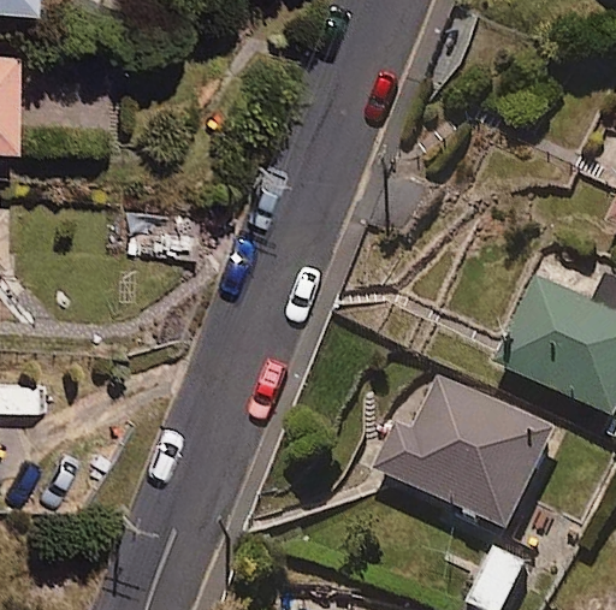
[(84,0),(111,11),(114,0),(84,0)]
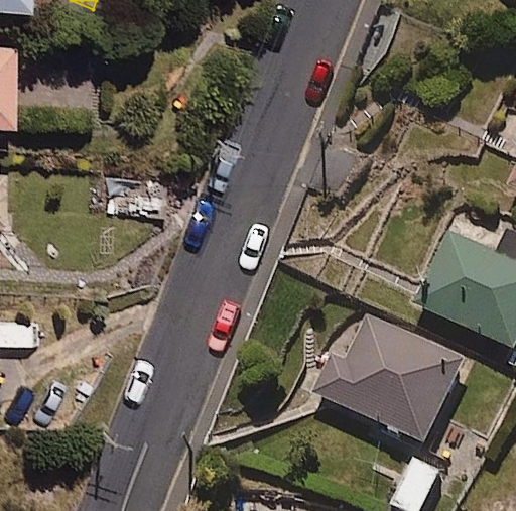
[(11,38),(0,37),(0,113),(6,114),(11,38)]
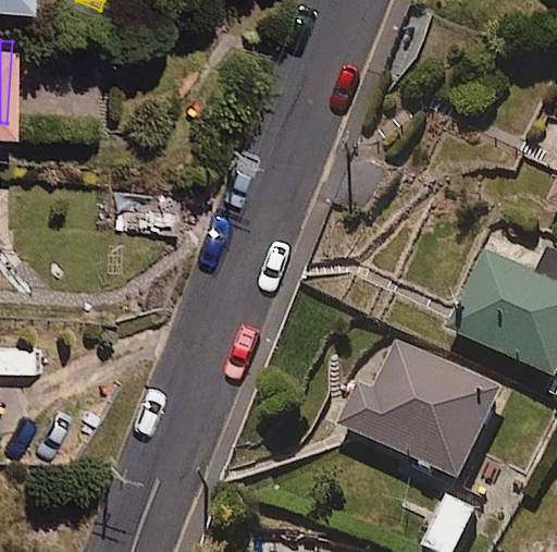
[(556,173),(546,197),(556,201),(556,173)]
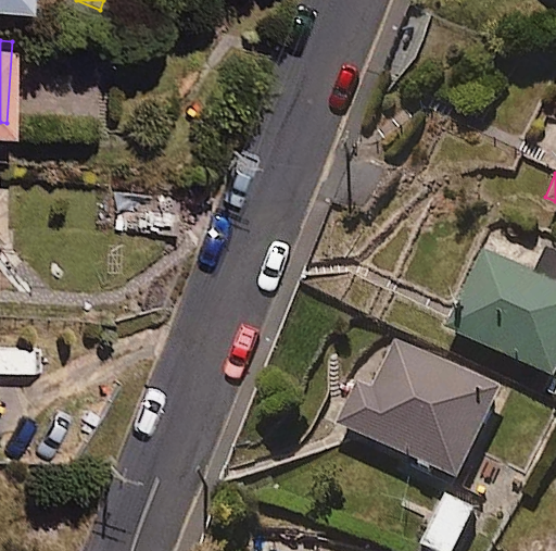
[(555,366),(555,246),(545,241),(533,266),(483,243),(445,324),(553,374),(555,366)]
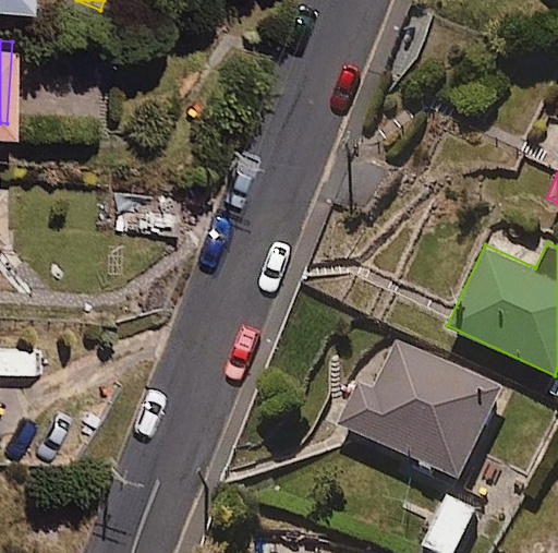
[(502,386),(398,337),(375,386),(355,377),(335,422),(459,480),(502,386)]
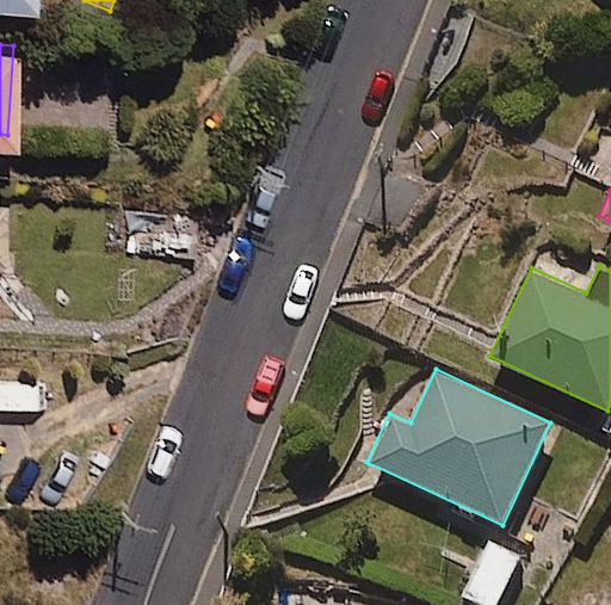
[(495,604),(519,555),(488,539),(462,594),(483,604),(495,604)]
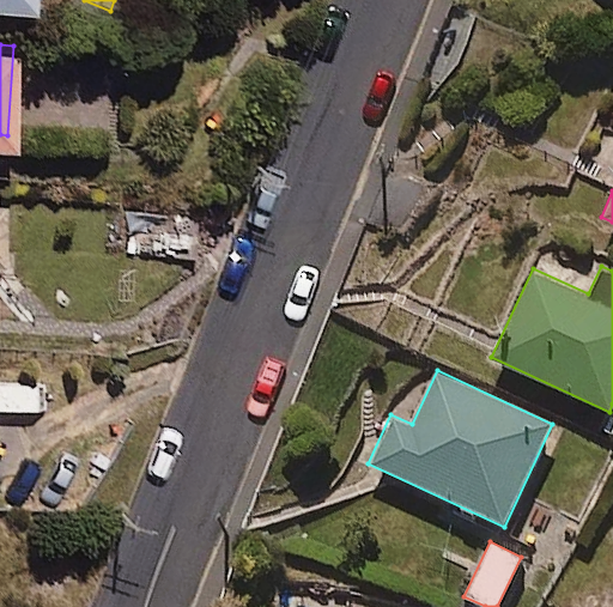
All buildings are outlined.
